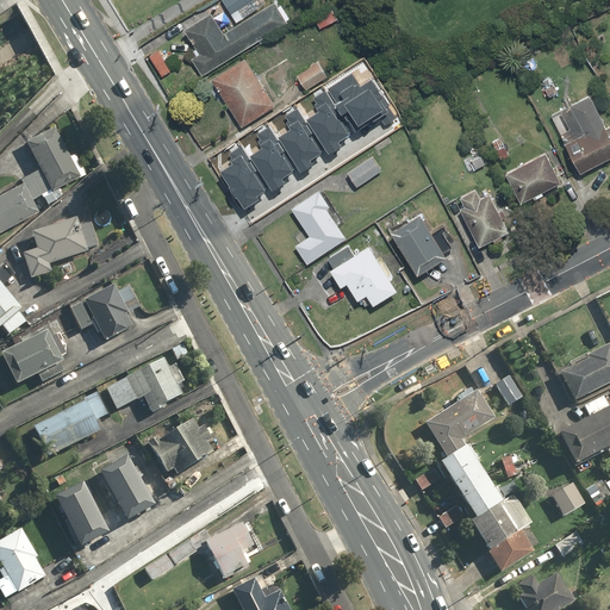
[(213,10),(190,25),(201,43),(194,48),(199,55),(194,57),(205,74),(293,17),(285,4),(281,6),(278,0),(277,0),(237,26),(226,8),(217,16),(213,10)]
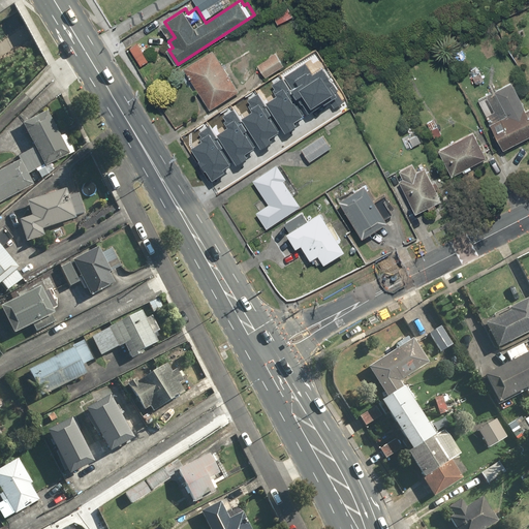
[(194,0),(201,11),(208,7),(212,14),(226,6),(222,0),(194,0)]
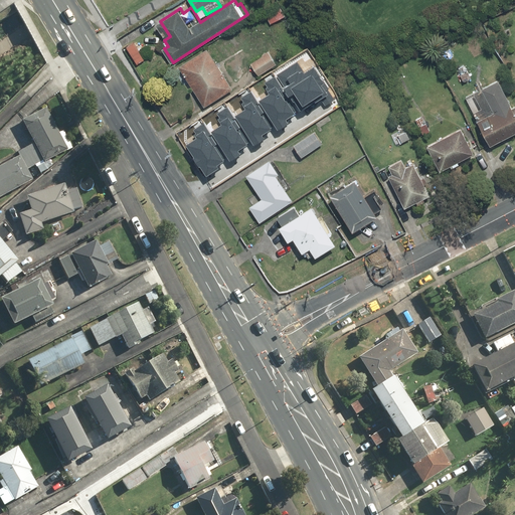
[(282,4),(267,13),(273,22),(288,14),(282,4)]
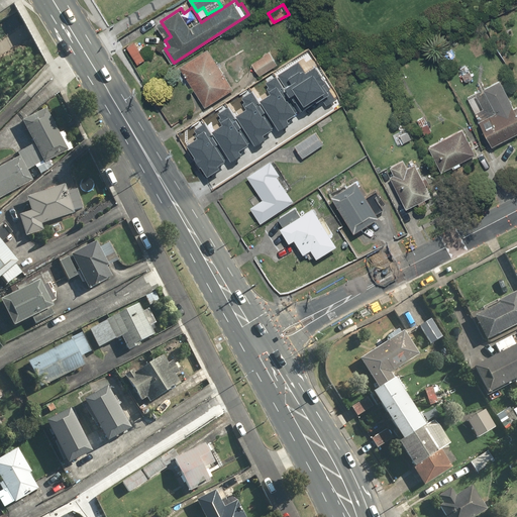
[(209,46),(182,64),(209,106),(235,89),(209,46)]
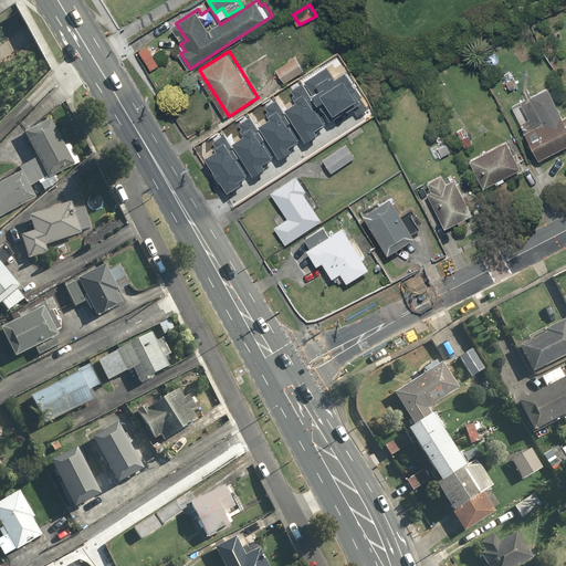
[(306,69),(296,55),(278,69),(287,82),(306,69)]
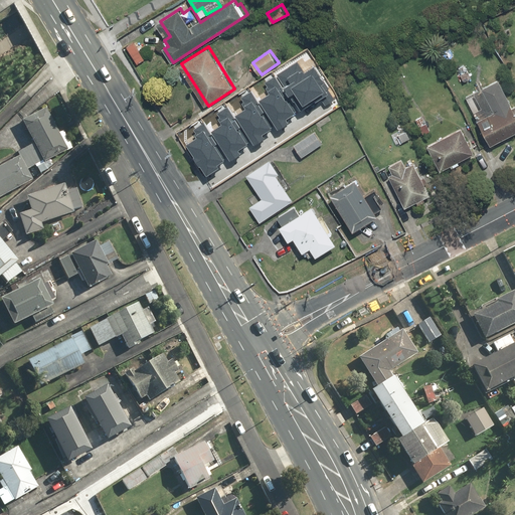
[(293,61),(277,72),(299,107),(316,96),(323,107),(333,100),(311,66),(301,73),(293,61)]
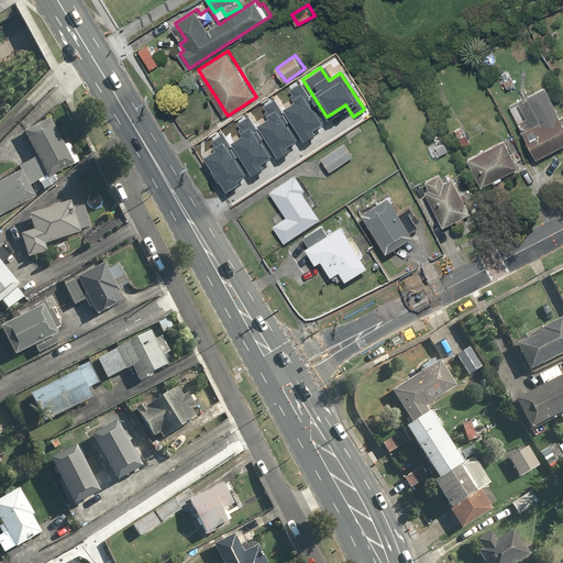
[(323,121),(298,83),(286,90),(294,103),(284,110),(301,135),(323,121)]
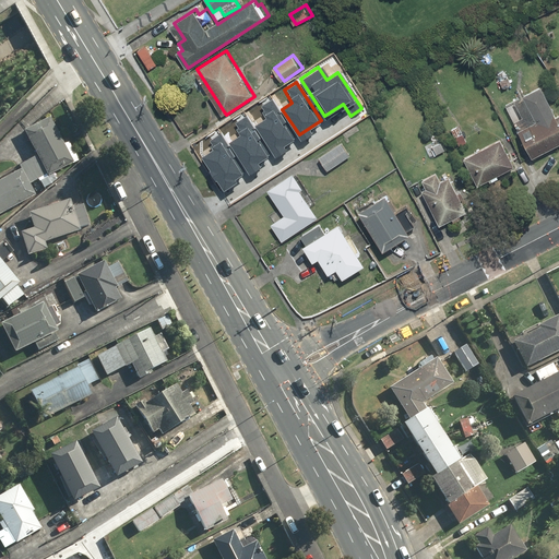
[(525,116),(514,121),(533,157),(558,143),(558,117),(554,120),(550,113),(557,109),(544,84),(516,98),(525,116)]
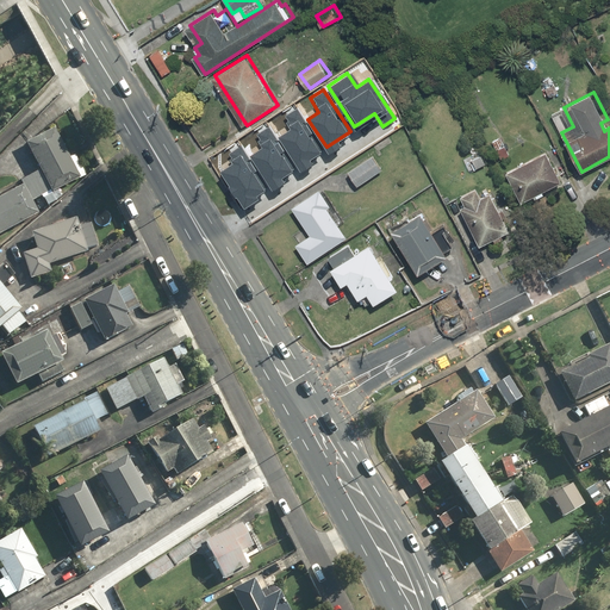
[(322,149),(294,107),(281,116),(291,130),(280,137),(298,165),(322,149)]
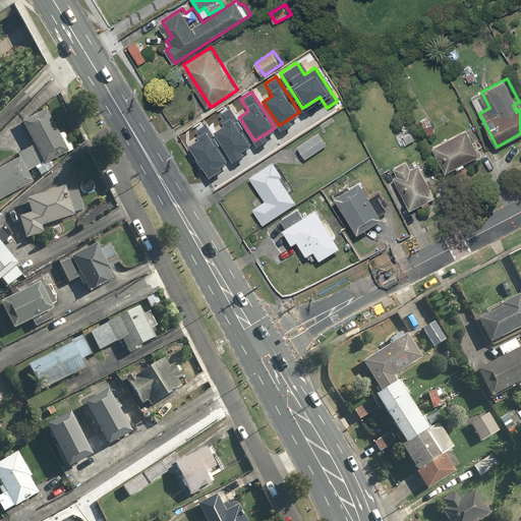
[(252,142),(229,108),(218,115),(225,126),(217,132),(232,156),(252,142)]
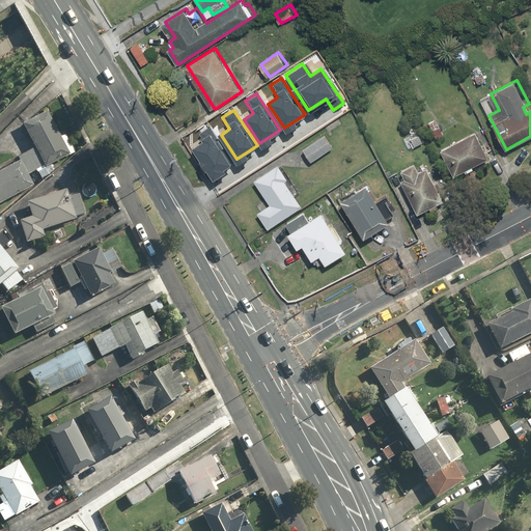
[(0,171),(0,203),(35,185),(29,173),(46,164),(47,166),(72,152),(49,111),(23,124),(35,147),(20,157),(22,160),(0,171)]
